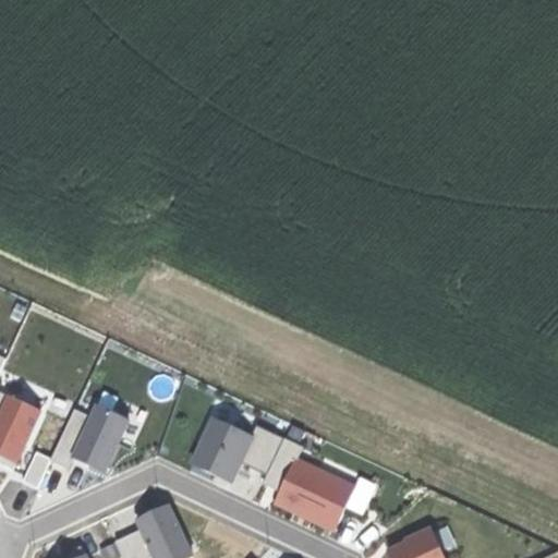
[(40,411),(0,391),(0,463),(13,470),(40,411)]
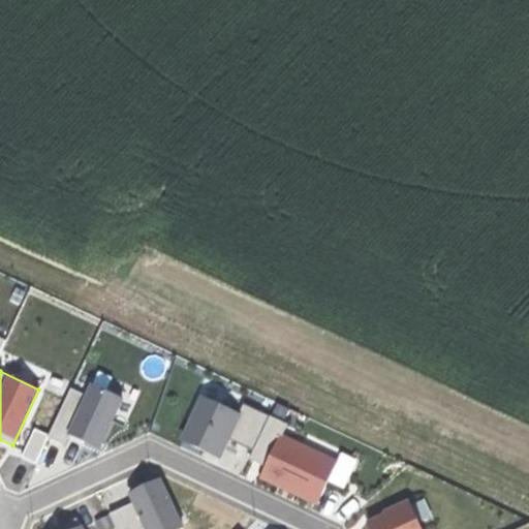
[(87,396),(70,387),(48,437),(65,444),(70,434),(84,440),(99,447),(122,399),(92,385),(87,396)]
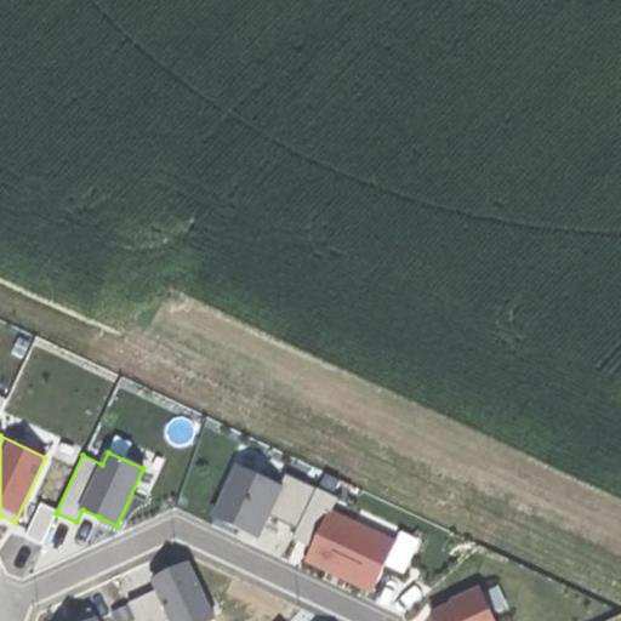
[(297,529),(317,488),(285,472),(279,485),(238,466),(214,517),(240,529),(240,527),(249,530),(256,534),(257,535),(267,514),(297,529)]
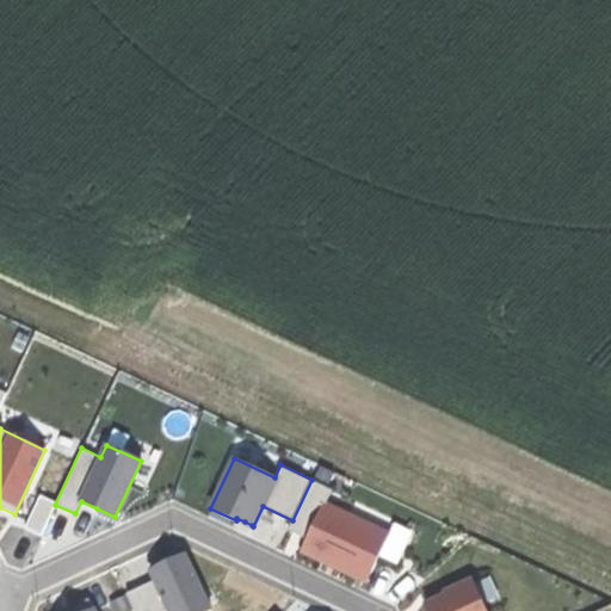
[(331,489),(312,480),(292,520),(288,530),(307,538),(301,551),(332,566),(365,581),(378,555),(388,534),(325,503),(331,489)]
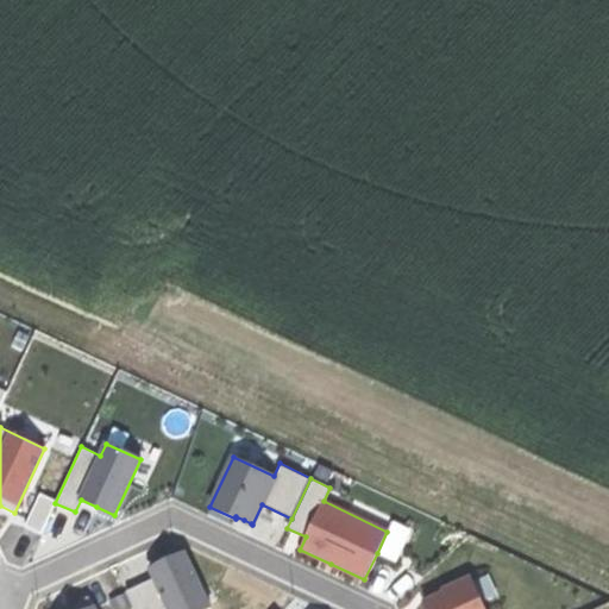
[(387,532),(377,553),(395,562),(410,529),(391,521),(387,532)]
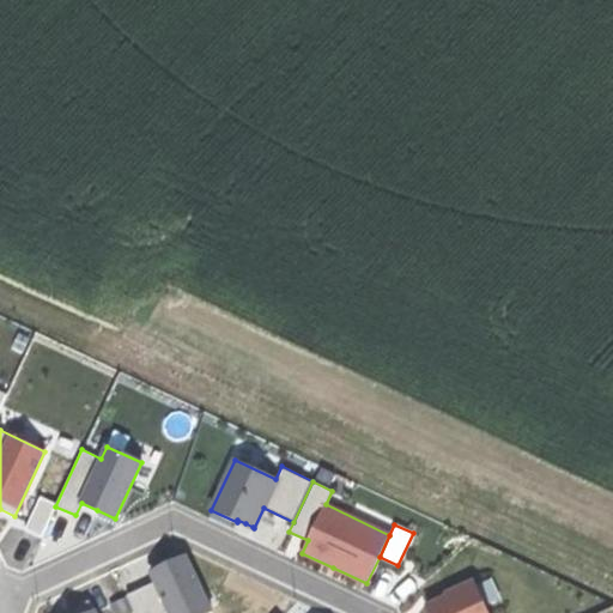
[(206,612),(212,611),(186,554),(167,564),(151,571),(155,582),(127,595),(134,612),(206,612)]
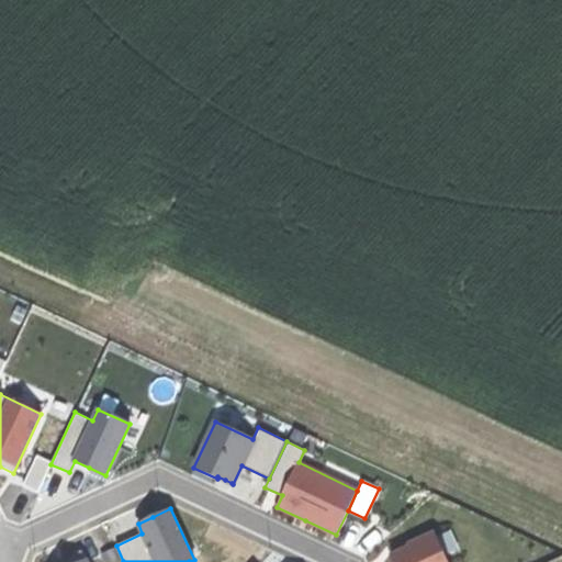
[(447,561),(434,531),(407,543),(408,547),(390,555),(393,561),(447,561)]
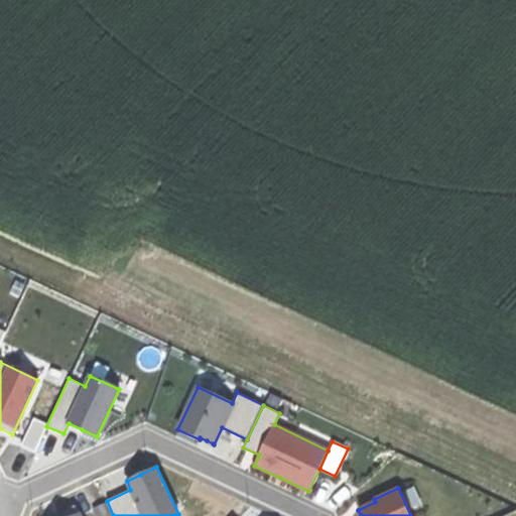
[(80,515),(75,504),(67,508),(59,511),(60,515),(80,515)]
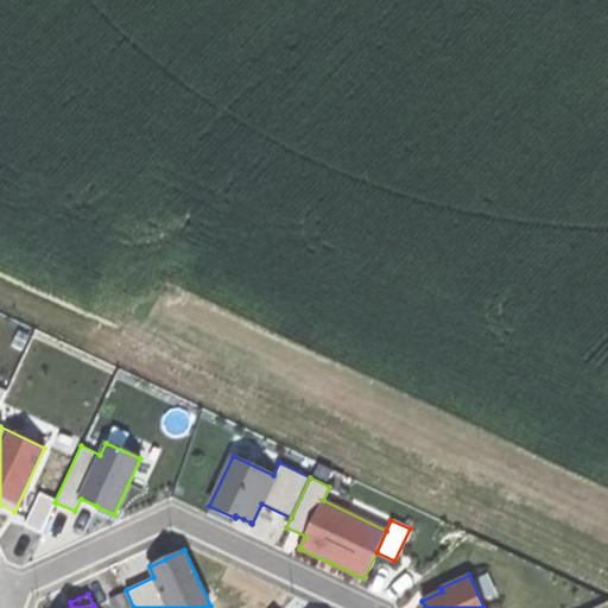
All buildings are outlined.
